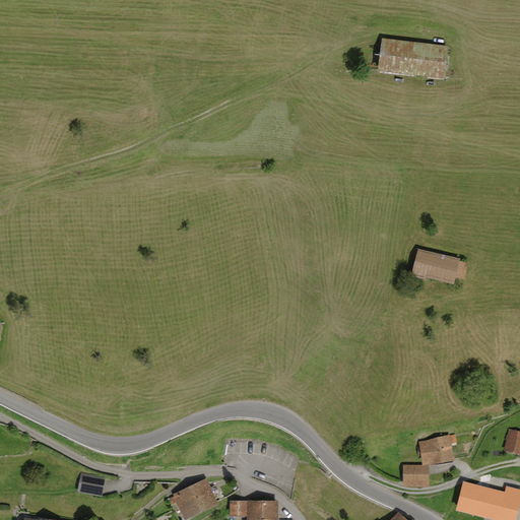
[(447,48),(377,40),(373,71),(443,79),(447,48)]
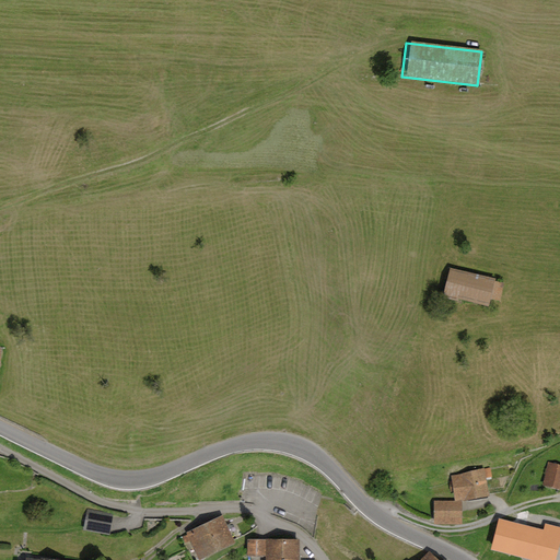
[(447,267),(441,296),(488,307),(490,300),(500,302),(505,281),(447,267)]
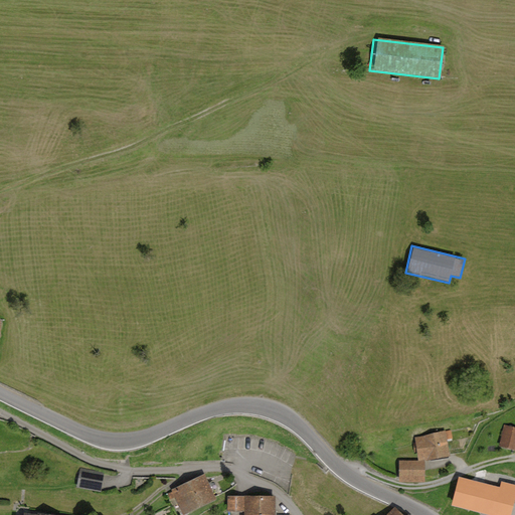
[(514,428),(504,425),(499,446),(514,451),(514,449),(514,428)]
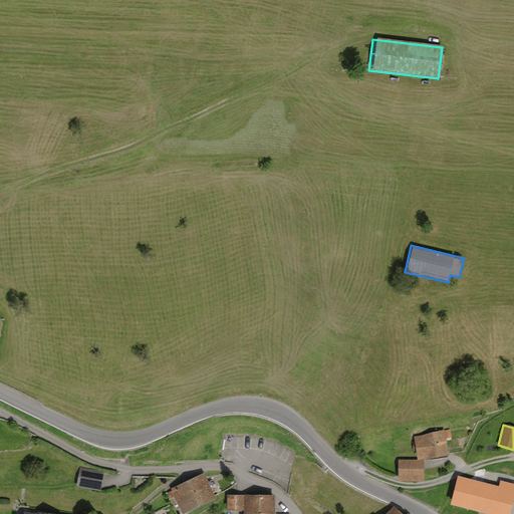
[(449,457),(445,431),(413,439),(418,461),(400,461),(400,482),(425,481),(425,462),(449,457)]
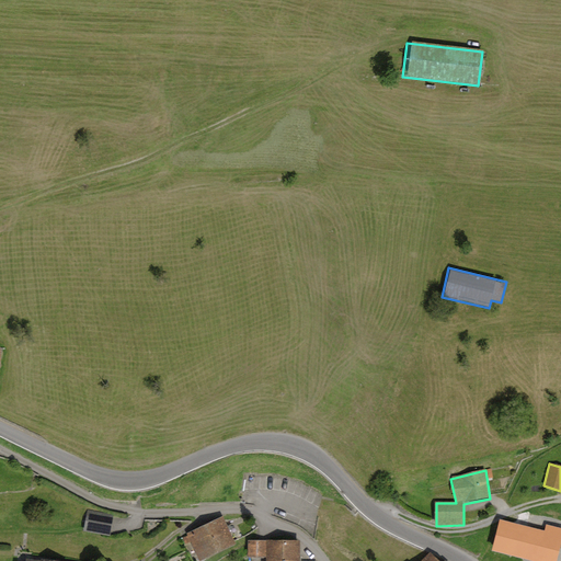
[(296,508),(296,499),(277,500),(278,510),(296,508)]
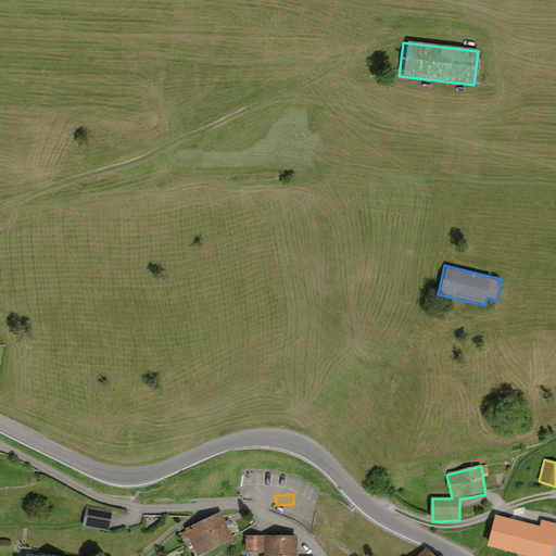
[(108,510),(84,504),(77,526),(101,532),(108,510)]
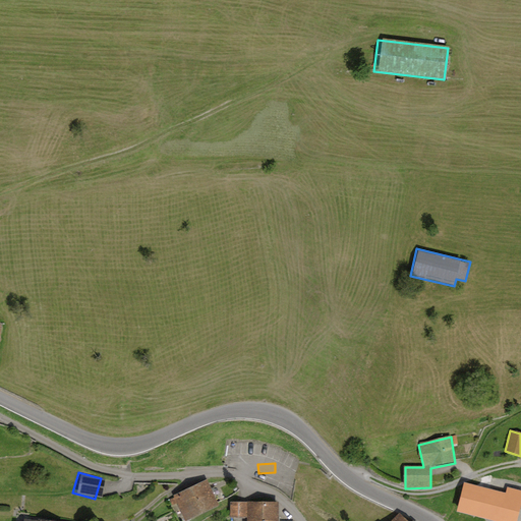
[(215,506),(205,481),(172,494),(182,519),(215,506)]
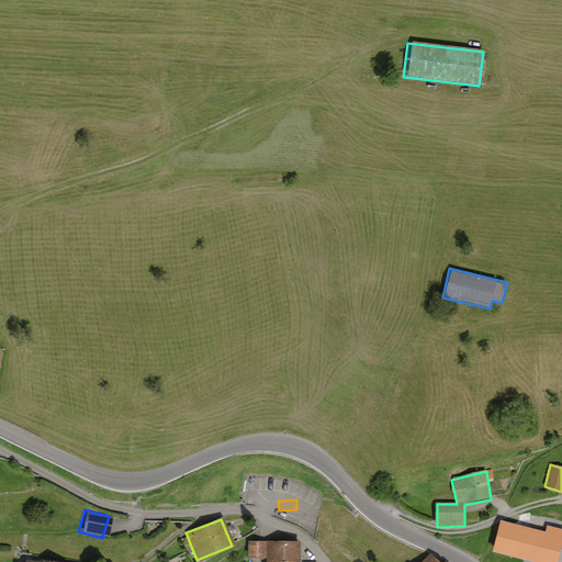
[(559,535),(502,521),(494,553),(525,561),(561,561),(561,542),(557,541),(559,535)]
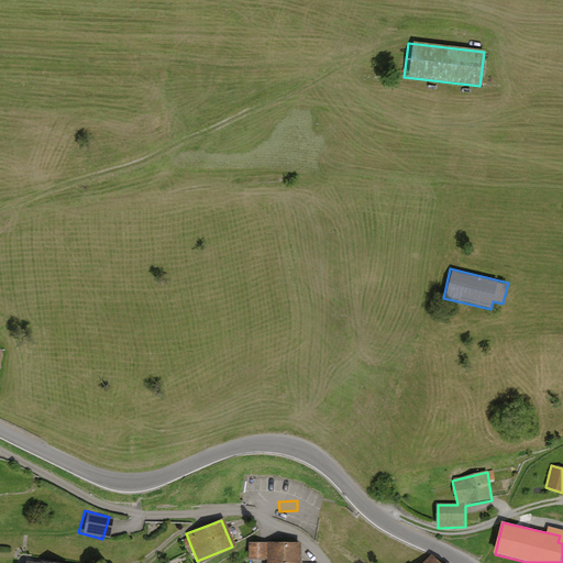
[(302,558),(302,543),(245,541),(244,558),(268,559),(267,562),(321,562),(322,559),(302,558)]
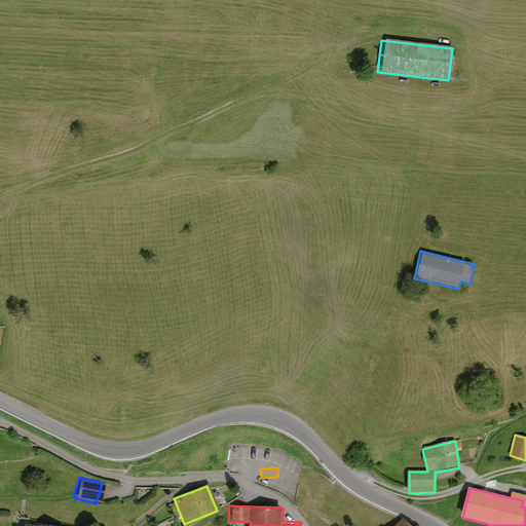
All buildings are outlined.
